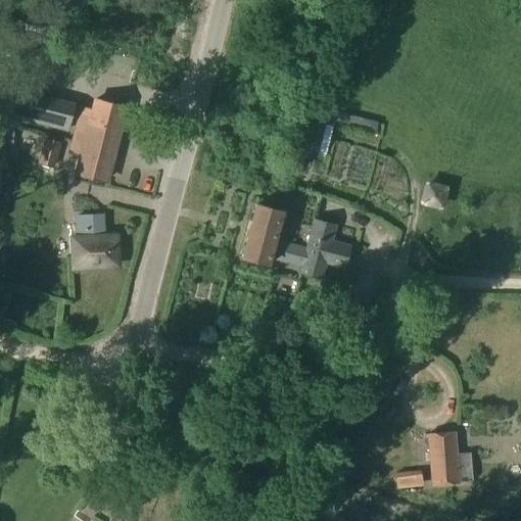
[(107,179),(127,106),(94,98),(91,108),(82,106),(69,151),(80,154),(76,171),(107,179)]
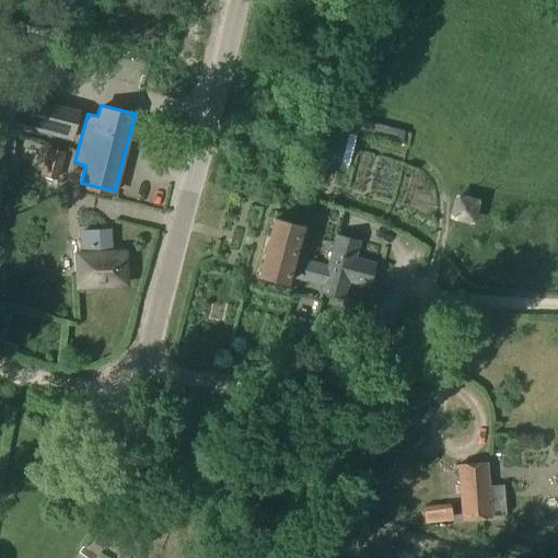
[(50,132),(73,138),(80,112),(57,106),(50,132)]
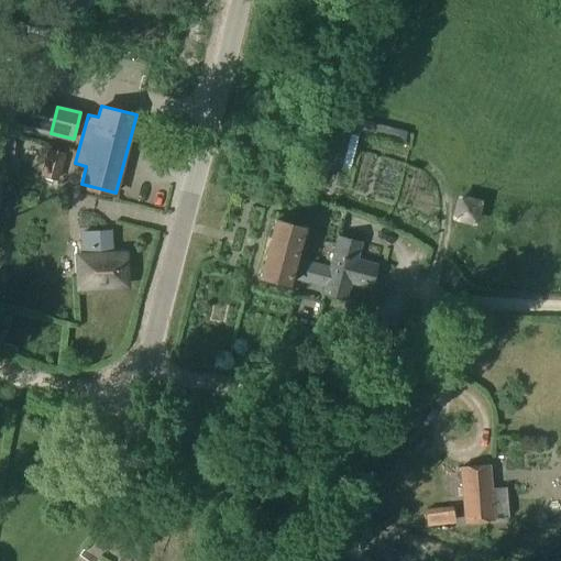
[(322,145),(317,165),(319,165),(340,172),(351,132),(331,127),(328,125),(322,145)]
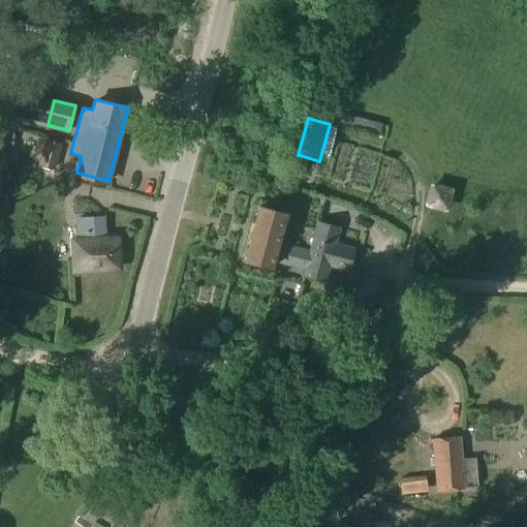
[(61,144),(47,140),(40,164),(56,167),(61,144)]
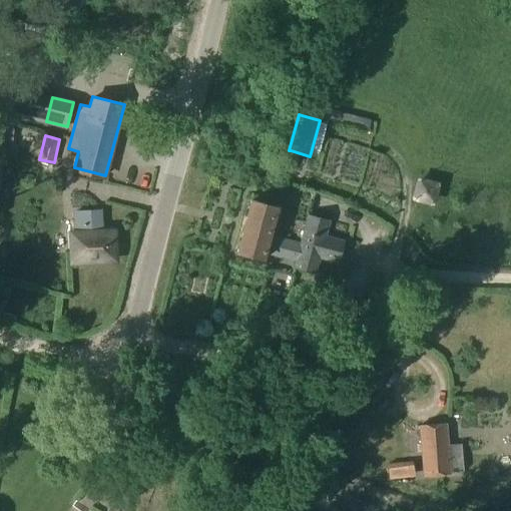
[(416,194),(433,198),(437,180),(420,176),(416,194)]
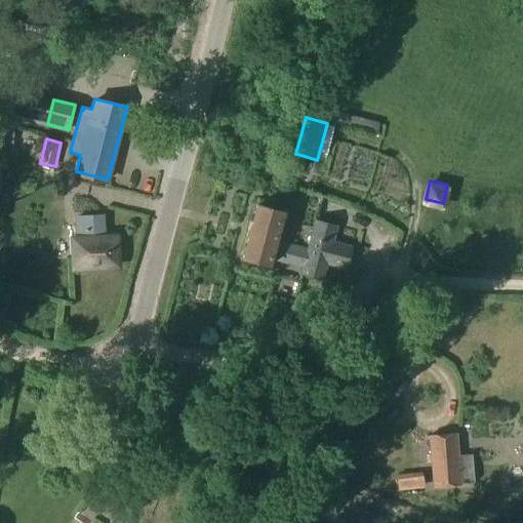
[(284,211),(258,204),(245,257),(271,264),(272,258),(305,269),(304,272),(326,279),(330,263),(346,268),(352,246),(335,242),(338,226),(315,219),(308,248),(277,240),(284,211)]
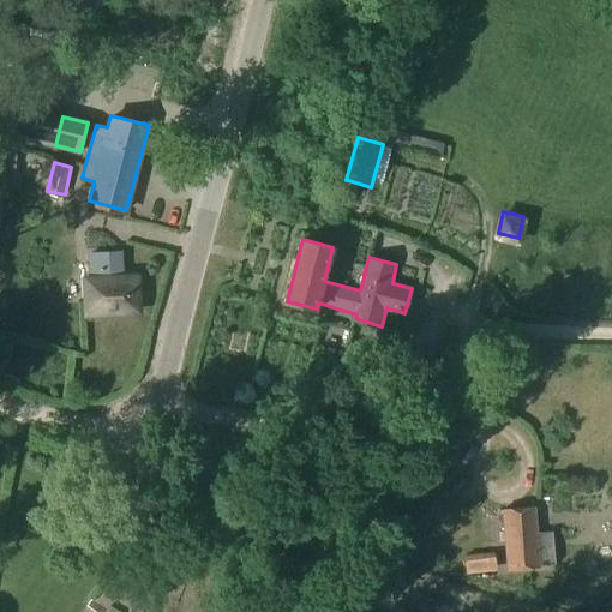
[(133,305),(132,277),(123,277),(121,252),(93,253),(95,306),(133,305)]
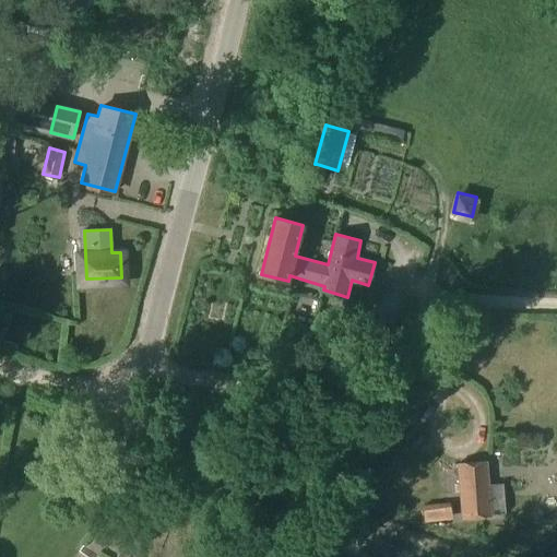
[(492,457),(464,461),(470,522),(495,520),(492,480),(494,478),(492,457)]
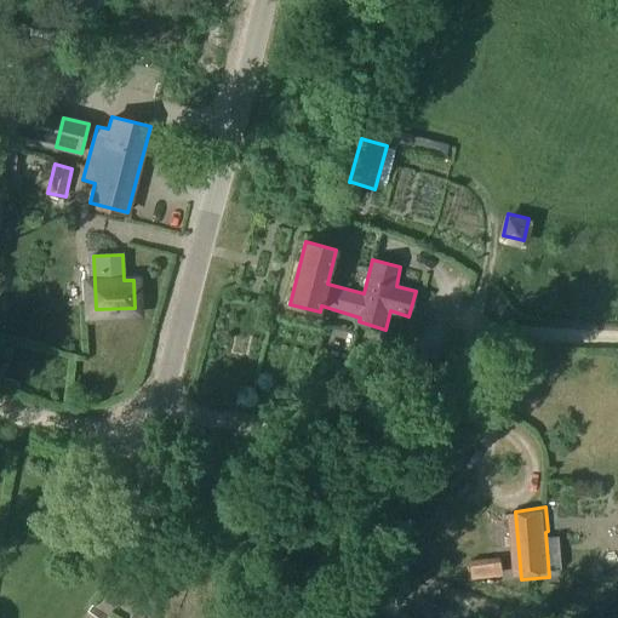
[(473,578),(503,574),(502,556),(470,560),(473,578)]
